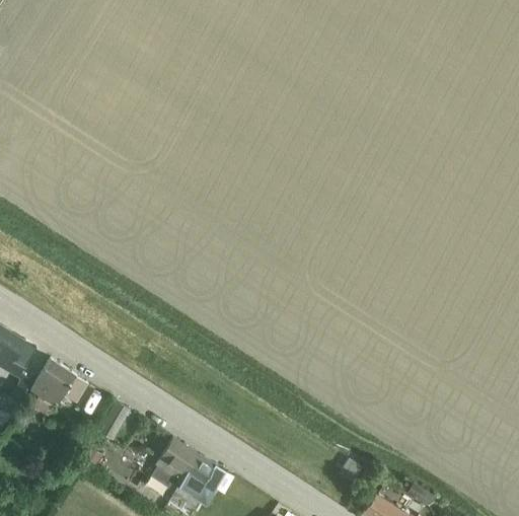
[(19,371),(34,349),(0,326),(0,367),(6,371),(15,378),(19,371)]
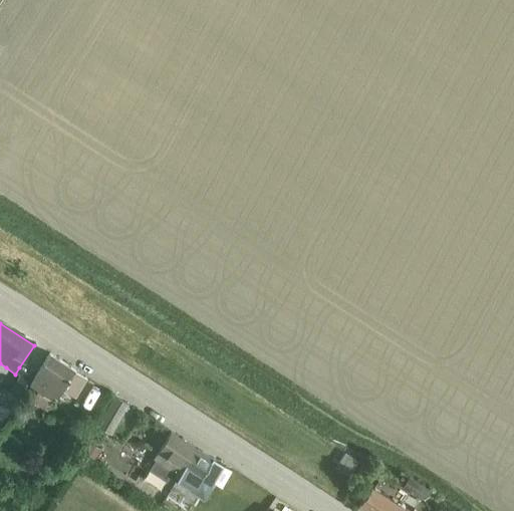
[(76,398),(87,380),(50,356),(30,386),(56,403),(63,392),(75,399),(76,398)]
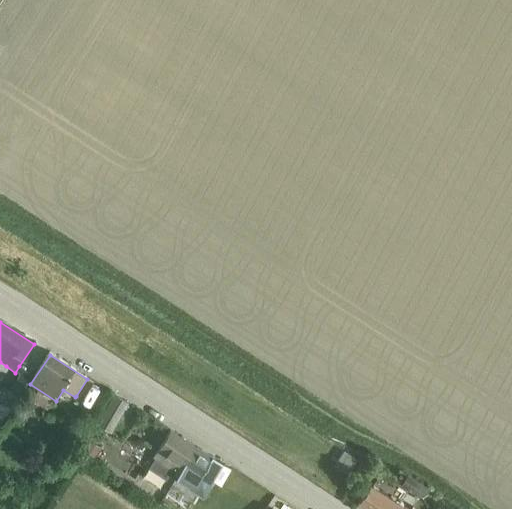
[(0,389),(0,408),(9,414),(31,379),(24,374),(10,396),(0,389)]
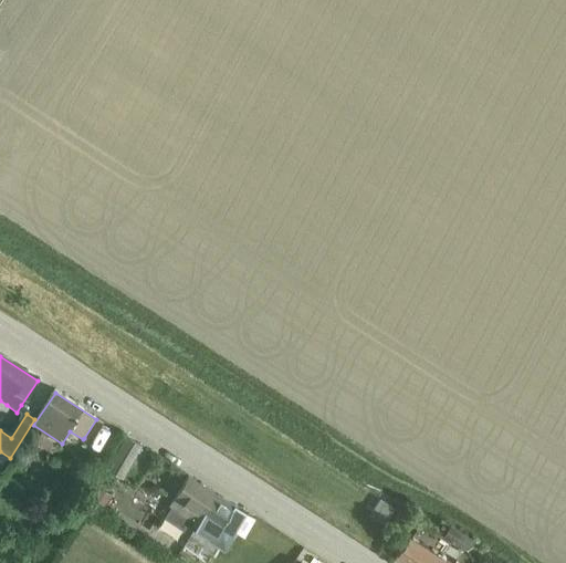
[(153,438),(132,470),(146,480),(167,448),(153,438)]
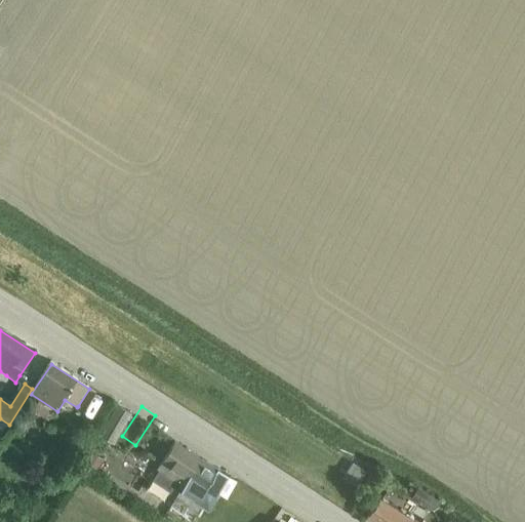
[(114,445),(132,416),(118,407),(99,436),(114,445)]
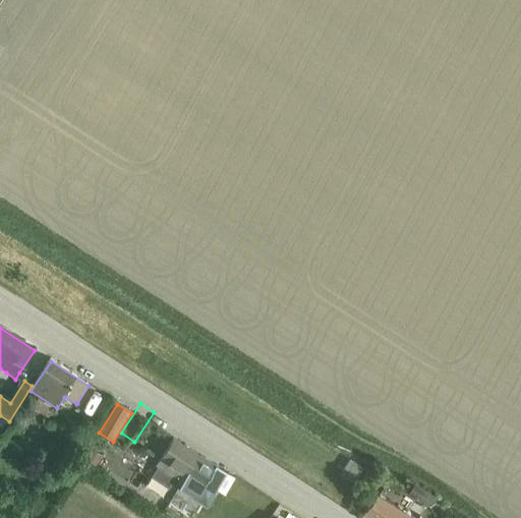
[(181,483),(200,457),(174,440),(156,467),(159,469),(152,480),(169,492),(176,480),(181,483)]
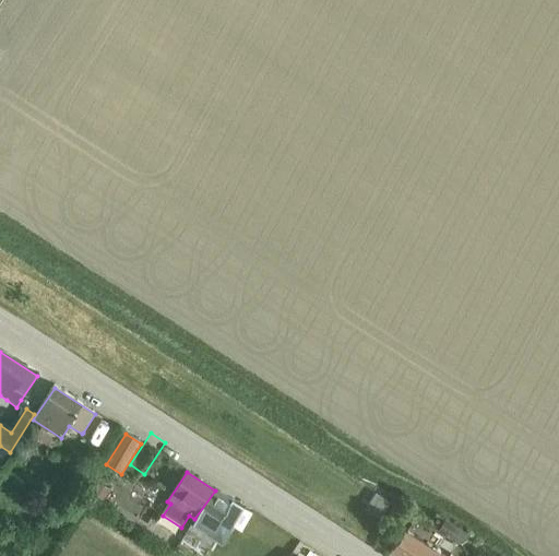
[(222,543),(232,528),(244,509),(215,491),(194,519),(191,523),(222,543)]
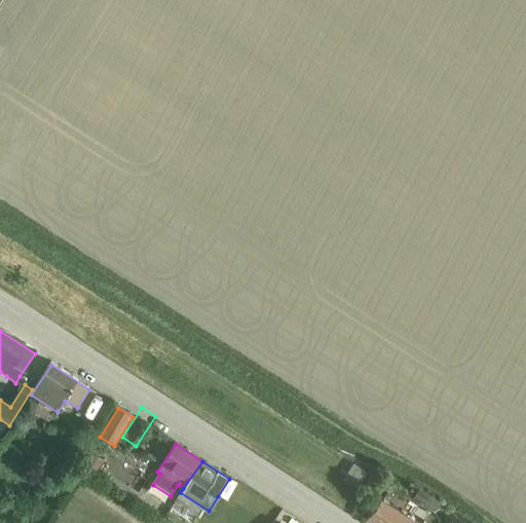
[(431,516),(440,506),(420,492),(412,502),(431,516)]
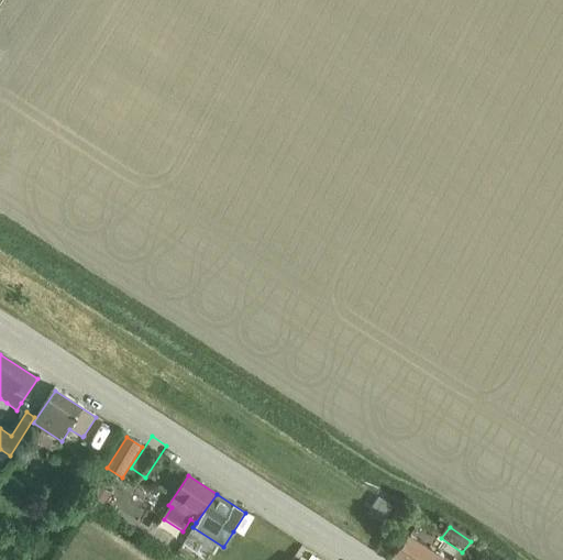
[(446,559),(445,558),(407,534),(406,538),(394,557),(398,559),(446,559)]
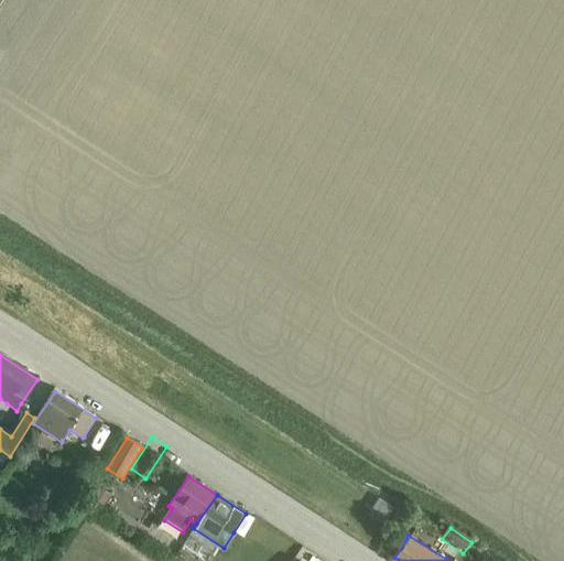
All buildings are outlined.
